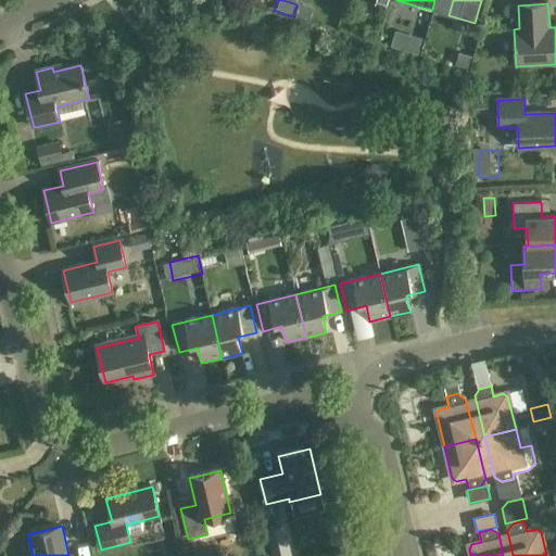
[(466,555),(467,546),(440,546),(439,555),(466,555)]
